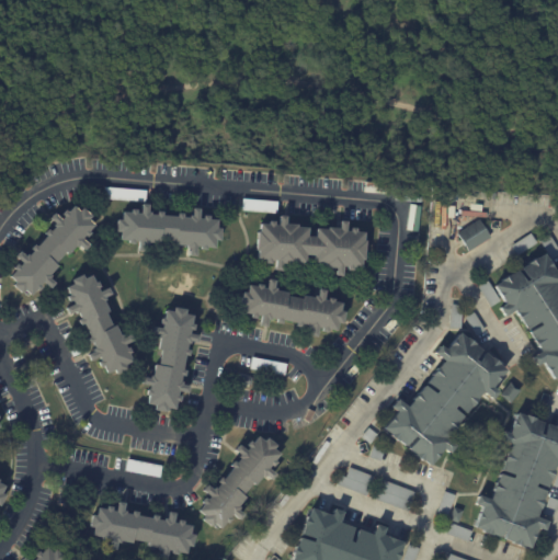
[(106,185),(147,189),(146,201),(105,197),(106,185)]
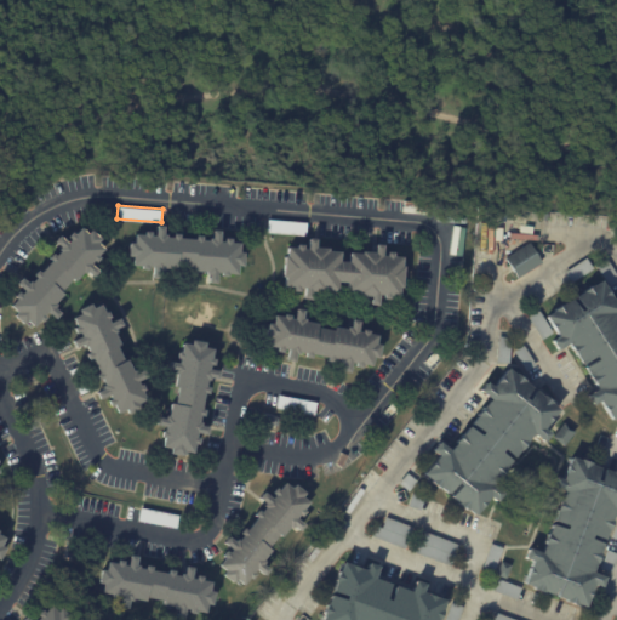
[(269,219),(309,222),(308,234),(268,231),(269,219)]
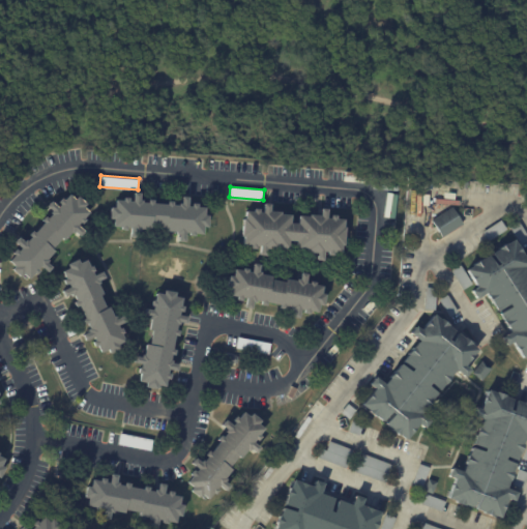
[(210,215),(209,228),(205,227),(205,235),(197,234),(197,236),(191,236),(192,233),(187,233),(186,242),(180,241),(180,235),(178,234),(178,232),(167,232),(167,228),(153,227),(152,230),(142,229),(142,231),(139,231),(138,238),(132,237),(133,228),(128,228),(128,231),(122,230),(122,228),(115,227),(116,219),(111,218),(112,207),(117,208),(117,200),(125,201),(125,198),(130,198),(130,201),(135,202),(136,193),(142,193),(141,200),(144,200),(144,203),(150,203),(150,200),(155,200),(155,203),(169,204),(170,201),(175,202),(174,205),(180,206),(180,204),(183,204),(184,197),(191,198),(189,206),(194,207),(194,203),(200,204),(199,207),(207,208),(206,215),(210,215)]
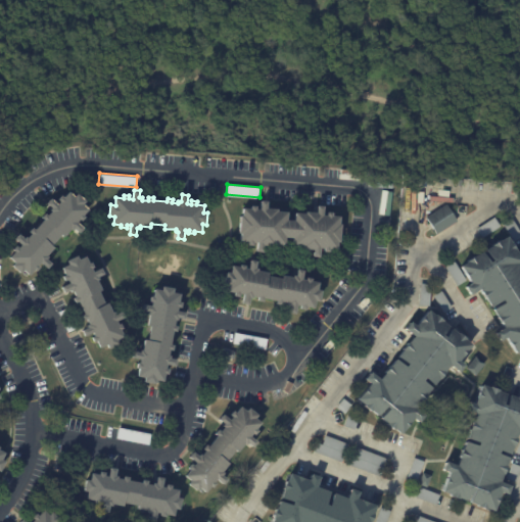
[(79,193),(88,200),(85,204),(90,208),(85,215),(87,217),(83,221),(82,219),(79,222),(85,228),(81,233),(76,228),(74,230),(73,229),(65,237),(62,234),(53,245),(55,247),(48,255),(50,256),(48,259),(52,264),(48,269),(41,263),(39,266),(41,267),(37,271),(35,270),(31,275),(25,270),(21,274),(13,266),(16,263),(11,257),(16,251),(13,249),(17,245),(19,248),(22,245),(15,239),(19,234),(26,239),(27,236),(29,238),(33,234),(30,232),(34,228),(36,230),(45,220),(43,218),(46,212),(49,216),(53,210),(51,209),(53,207),(48,203),(52,198),(59,204),(61,201),(59,199),(62,195),(65,197),(71,191),(77,196),(79,193)]
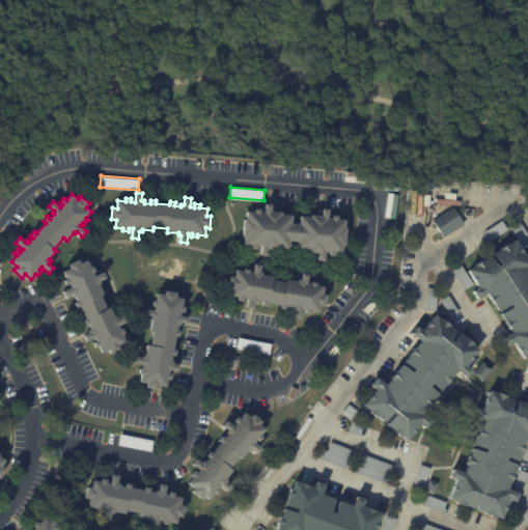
[(272,212),(282,213),(282,215),(293,216),(293,224),(300,224),(300,216),(311,217),(311,215),(322,216),(323,210),(329,210),(328,219),(333,219),(333,216),(338,216),(338,220),(345,220),(345,227),(346,228),(345,246),(343,246),(342,254),(335,253),(335,256),(329,256),(330,253),(326,252),(325,261),(318,260),(318,254),(308,253),(308,251),(298,250),(298,242),(290,241),(289,249),(279,248),(279,250),(268,249),(268,256),(260,255),(261,247),(257,247),(257,250),(252,249),(252,246),(244,246),(245,238),(243,238),(245,220),(246,220),(247,212),(255,213),(255,210),(260,210),(260,213),(265,214),(266,204),(272,204),(271,212),(272,212)]
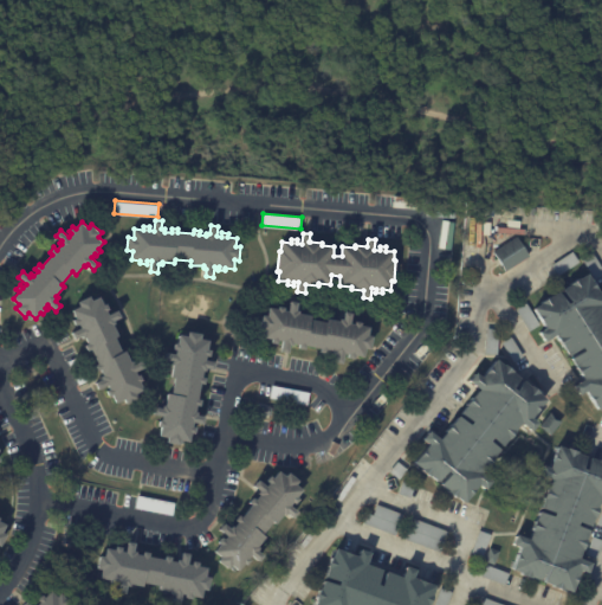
[(531,256),(507,271),(496,252),(519,237),(531,256)]
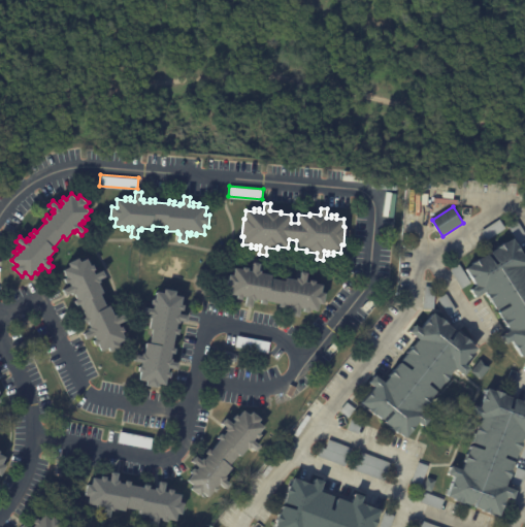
[(502,219),(507,227),(493,236),(493,237),(491,239),(490,238),(489,239),(484,231),(502,219)]
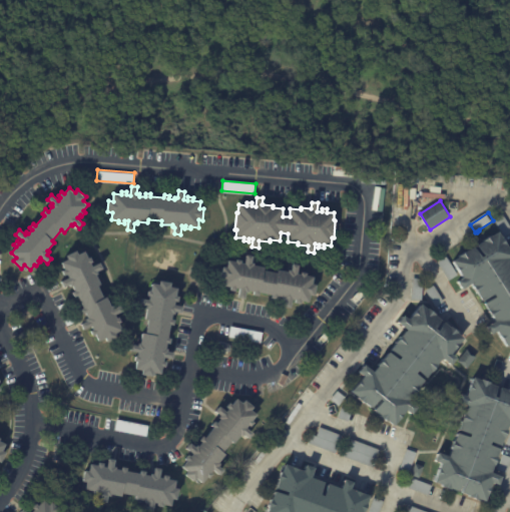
[(509,234),(507,236),(506,236),(495,218),(504,213),(509,221),(509,234)]
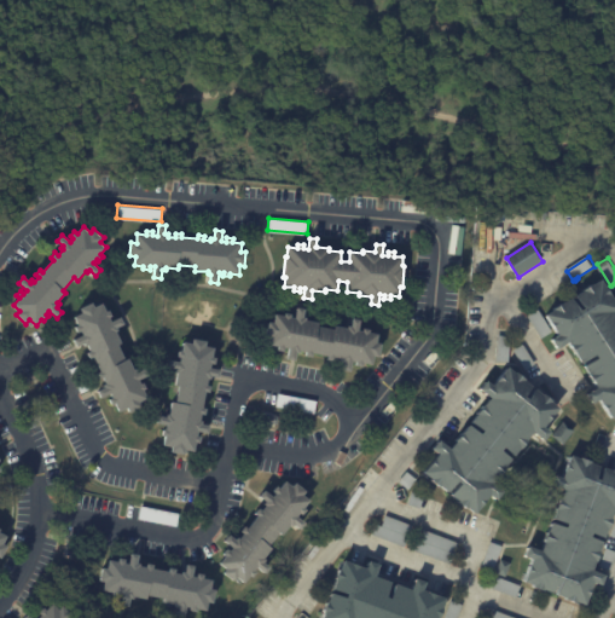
[(614,417),(613,419),(601,399),(593,403),(587,394),(598,387),(585,367),(597,359),(595,354),(582,363),(569,341),(558,348),(552,340),(560,335),(546,315),(555,310),(555,309),(563,302),(564,304),(572,299),(579,310),(582,307),(575,296),(584,290),(584,289),(593,283),(593,284),(602,279),(614,298),(614,417)]
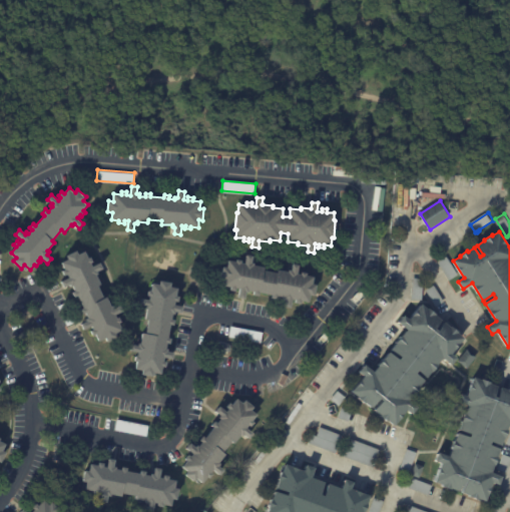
[(102,268),(96,271),(97,274),(95,274),(100,284),(97,285),(103,298),(106,297),(110,307),(112,306),(113,308),(119,305),(122,311),(114,315),(116,318),(118,317),(121,322),(118,323),(121,330),(115,333),(117,337),(107,342),(105,338),(98,341),(95,334),(92,336),(90,331),(93,329),(91,326),(83,330),(80,324),(87,321),(85,319),(87,318),(85,313),(82,314),(79,309),(82,308),(76,296),(74,297),(71,292),(75,291),(72,286),(70,287),(69,284),(63,287),(60,281),(68,277),(66,274),(63,276),(61,271),(64,269),(61,262),(67,259),(66,254),(75,249),(77,253),(84,250),(87,258),(89,257),(92,262),(89,263),(91,266),(99,263),(102,268)]
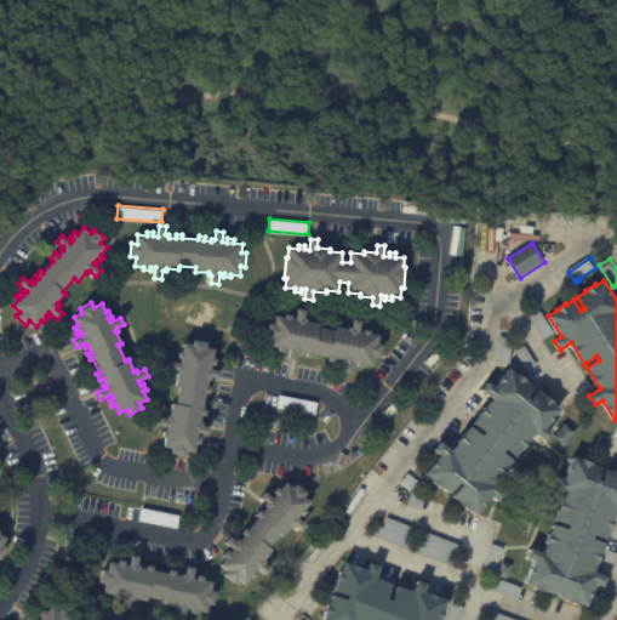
[(306,311),(303,319),(307,319),(306,322),(319,324),(318,328),(333,331),(335,328),(348,330),(349,328),(352,328),(353,320),(360,322),(359,331),(364,333),(364,330),(371,331),(370,334),(380,336),(377,345),(382,346),(380,359),(375,358),(372,367),(364,365),(363,369),(356,368),(358,364),(353,363),(350,373),(343,371),(346,364),(342,363),(342,360),(335,359),(335,363),(329,362),(330,358),(313,354),(312,359),(307,358),(307,354),(300,352),(300,354),(296,354),(295,362),(287,360),(290,351),(285,350),(284,353),(278,352),(279,348),(269,347),(272,337),(267,336),(269,324),(274,324),(275,316),(285,318),(285,314),(291,316),(291,318),(296,319),(297,308),(306,311)]
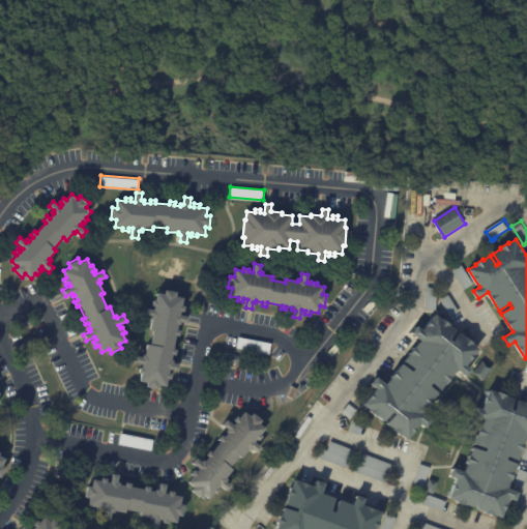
[(473,283),(464,289),(452,270),(462,264),(473,283)]
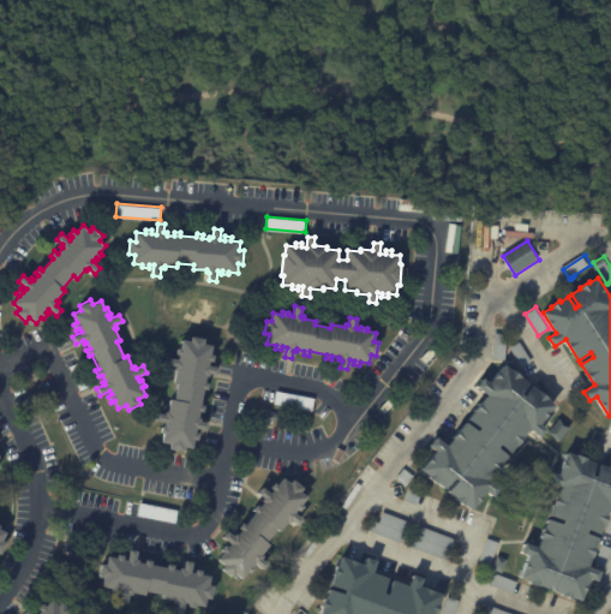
[(509,334),(508,359),(495,358),(497,333),(509,334)]
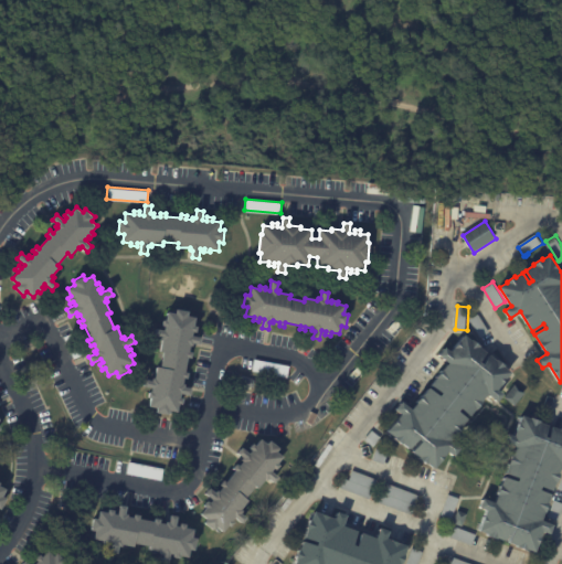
[(201,342),(201,344),(193,343),(192,347),(191,347),(190,352),(193,352),(192,359),(189,358),(186,373),(189,373),(188,379),(184,379),(183,384),(186,385),(184,387),(192,389),(191,396),(181,394),(181,398),(184,398),(183,405),(179,404),(178,413),(170,411),(169,416),(157,414),(158,408),(150,407),(151,398),(149,398),(150,393),(152,393),(154,389),(144,387),(145,380),(152,382),(152,379),(155,379),(157,368),(161,368),(163,352),(161,352),(162,341),(160,340),(161,337),(154,336),(155,329),(165,330),(166,327),(162,326),(163,320),(167,321),(168,312),(177,314),(177,309),(189,311),(189,316),(197,318),(194,326),(198,327),(197,332),(193,332),(192,337),(202,338),(201,342)]
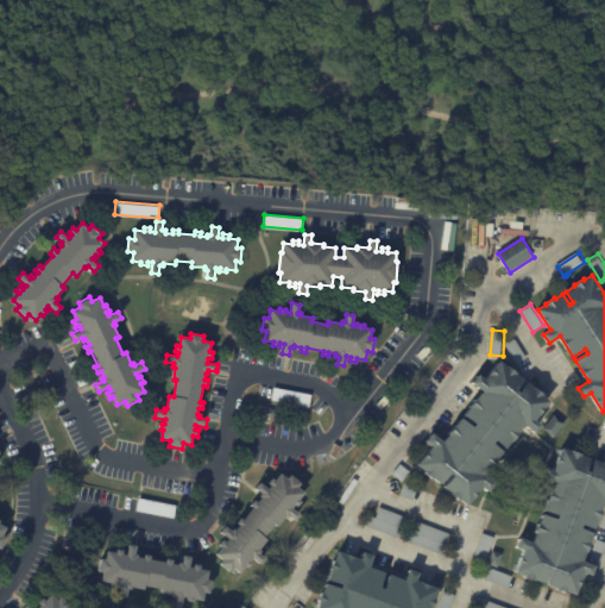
[(520,363),(506,344),(516,337),(529,357),(520,363)]
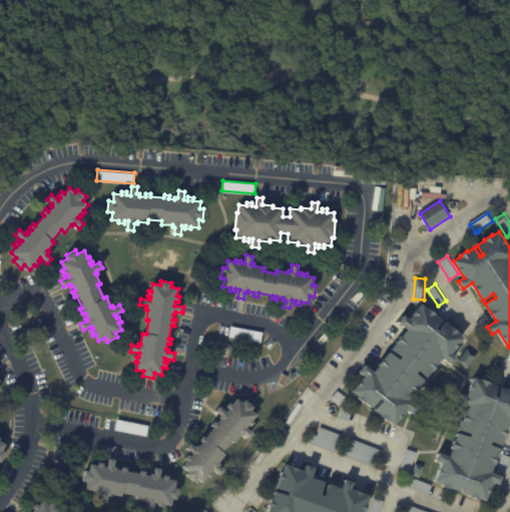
[(59,305),(68,325),(76,321),(67,302),(59,305)]
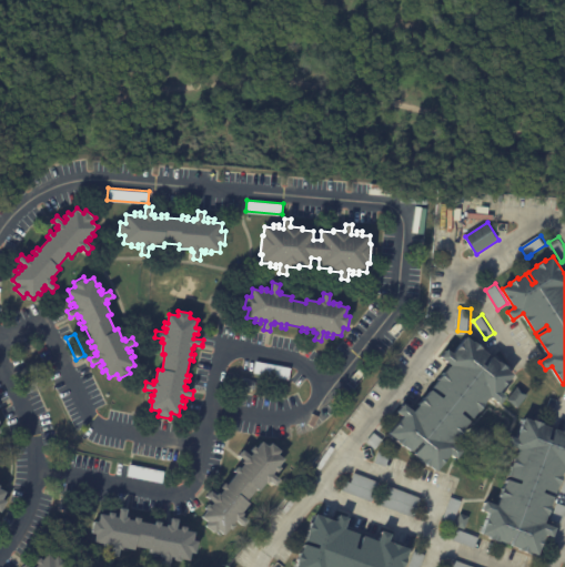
[(492,356),(500,363),(500,361),(507,367),(507,368),(514,374),(500,392),(506,396),(500,404),(491,396),(485,403),(485,404),(478,413),(477,412),(472,418),(462,411),(460,414),(470,422),(464,428),(465,429),(460,437),(458,436),(453,444),(463,452),(456,459),(451,454),(436,472),(430,466),(429,467),(421,461),(422,459),(414,454),(422,445),(419,443),(411,452),(404,446),(404,447),(396,441),(396,439),(390,434),(403,417),(397,412),(404,404),(413,412),(420,405),(419,404),(425,396),(425,397),(431,391),(441,398),(443,395),(433,387),(440,380),(439,380),(445,372),(451,365),(441,357),(447,350),(453,354),(466,336),(474,342),(475,341),(483,347),(483,348),(490,354),(480,365),(483,367),(492,356)]
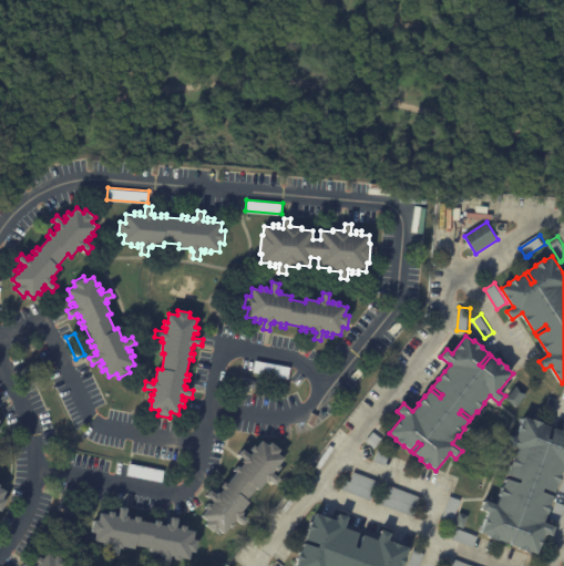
[(255,359),(291,366),(289,378),(253,370),(255,359)]
